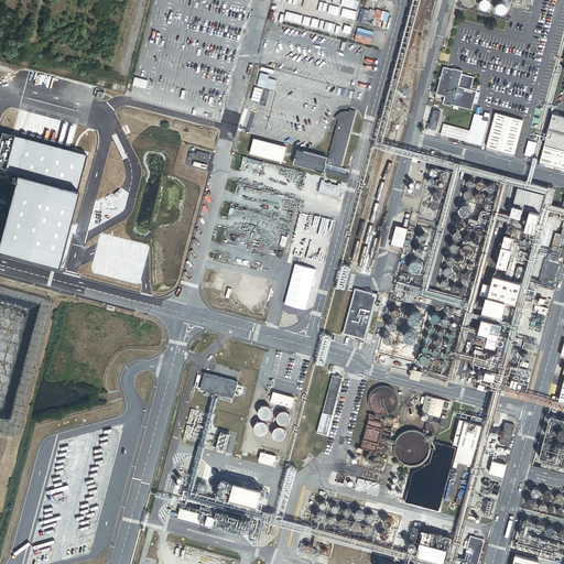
[(491,7),(491,6),(491,3),(491,2),(491,1),(490,0),(481,0),(481,1),(480,2),(480,3),(480,6),(480,7),(481,8),(483,9),(484,9),(486,10),(487,10),(488,9),(489,9),(490,8),(491,7)]
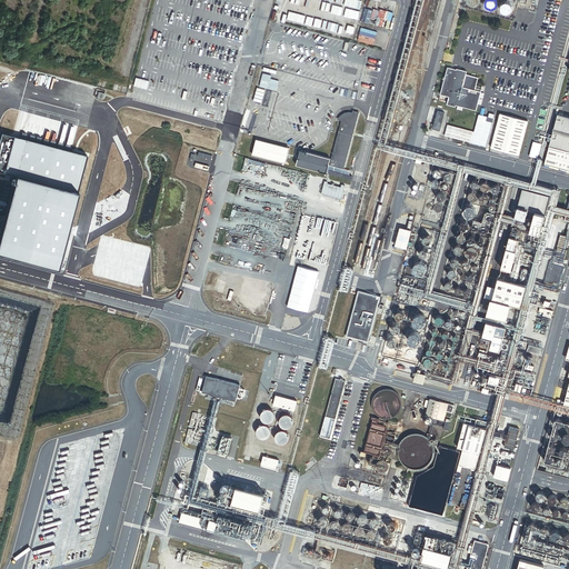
[(512,11),(512,10),(512,8),(512,7),(511,6),(510,5),(509,3),(508,3),(507,2),(506,2),(503,3),(502,5),(501,6),(501,7),(501,8),(501,10),(501,11),(502,12),(503,13),(505,13),(506,15),(508,15),(509,15),(510,13),(511,12),(512,11)]
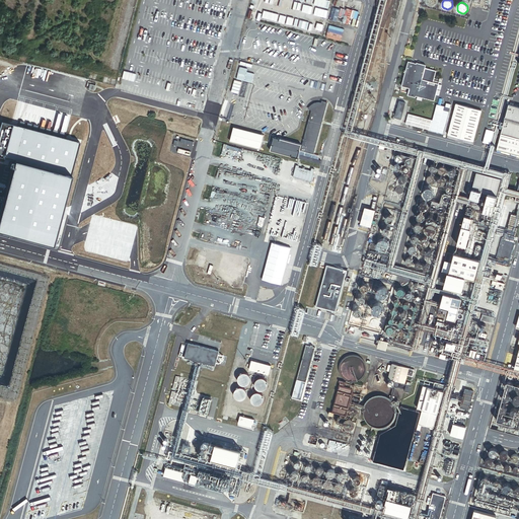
[(417,96),(435,100),(439,83),(434,82),(437,71),(426,68),(426,65),(417,63),(417,64),(409,62),(402,86),(411,88),(409,95),(417,97),(417,96)]
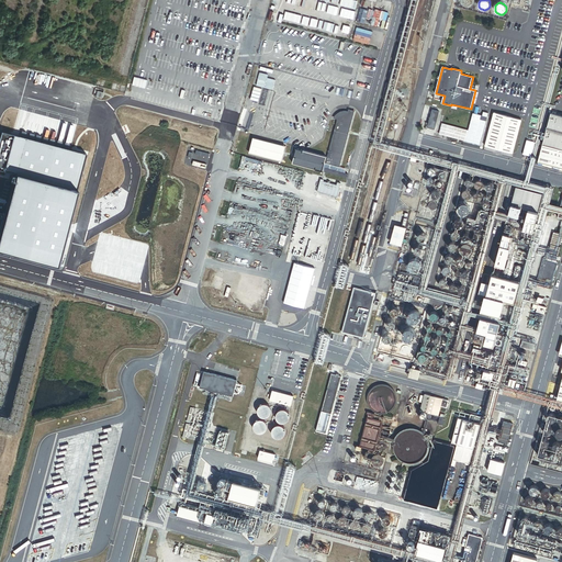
[(147,80),(134,77),(132,85),(145,88),(147,80)]
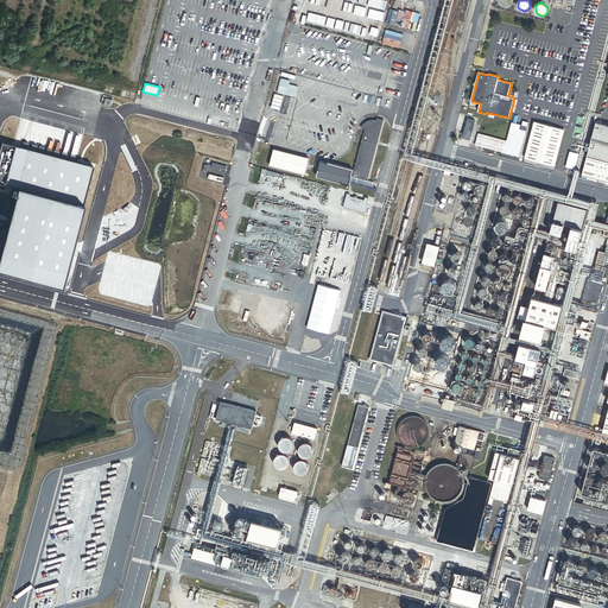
[(368,179),(385,120),(379,118),(378,120),(377,120),(372,119),(368,119),(368,121),(366,122),(365,124),(363,125),(363,127),(362,128),(366,128),(354,170),(353,176),(368,179)]
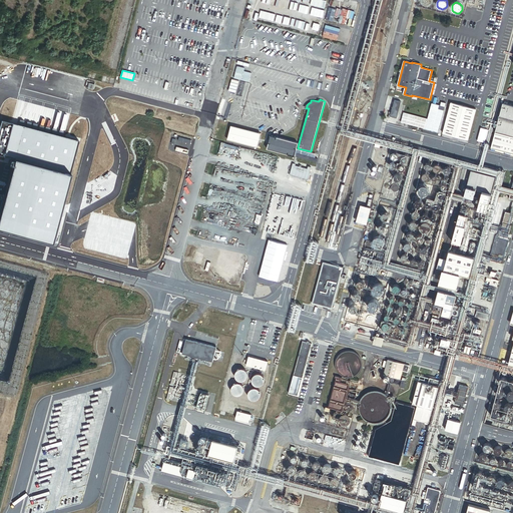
[(397,118),(401,101),(395,99),(390,116),(397,118)]
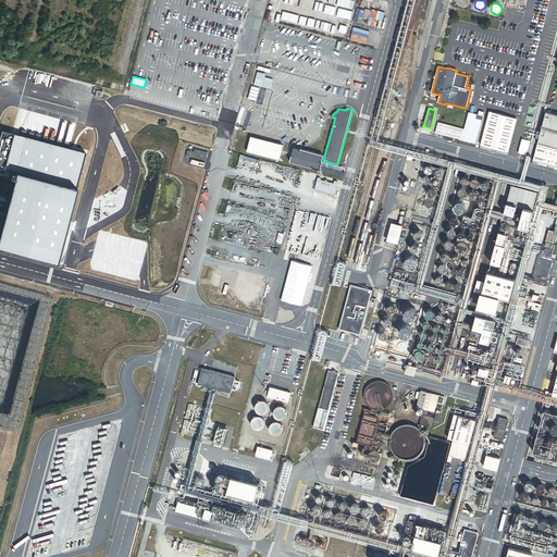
[(465,128),(461,139),(475,143),(484,112),(479,111),(478,114),(469,112),(465,128)]
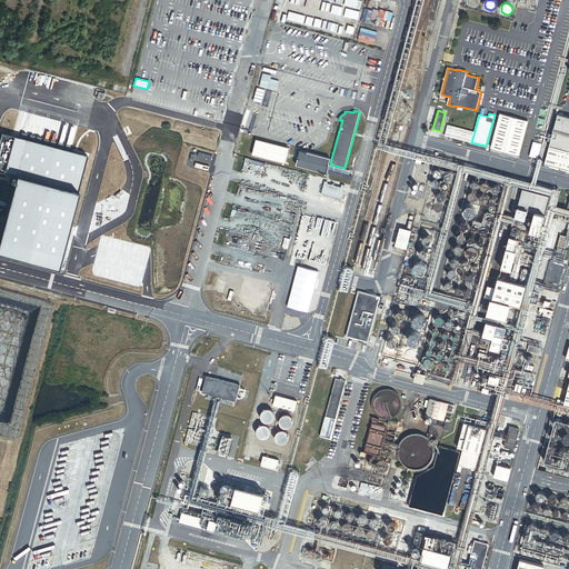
[(500,115),(491,148),(519,156),(528,122),(500,115)]
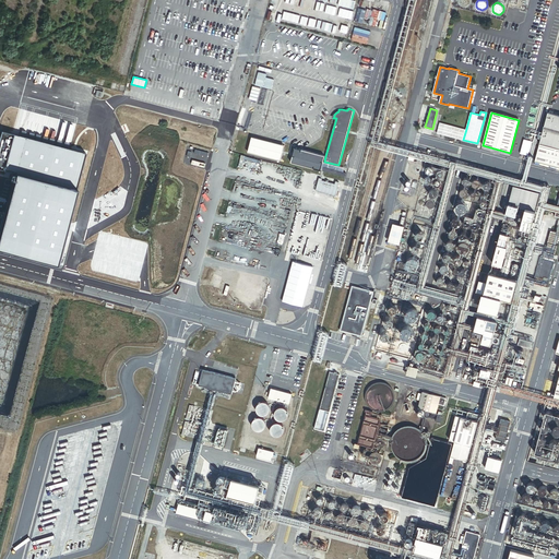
[(558,115),(548,113),(536,162),(558,167),(558,115)]
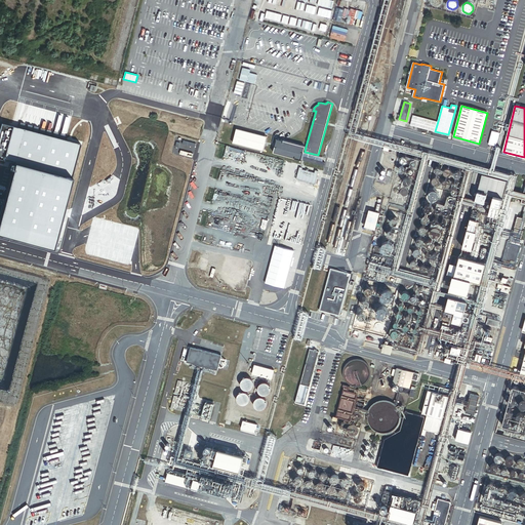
[(435,131),(438,121),(414,114),(411,124),(435,131)]
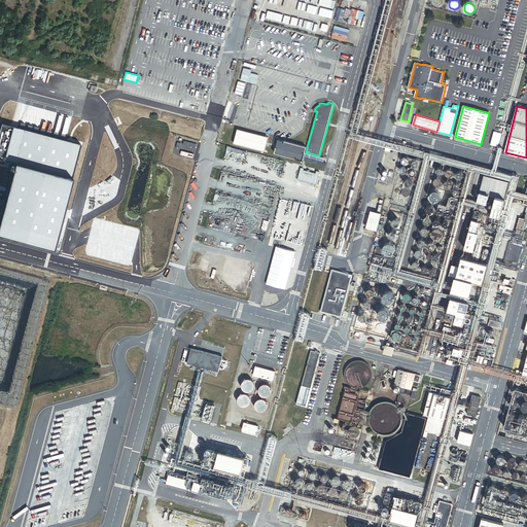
[(79,144),(0,124),(0,159),(13,163),(0,215),(0,234),(53,247),(79,144)]
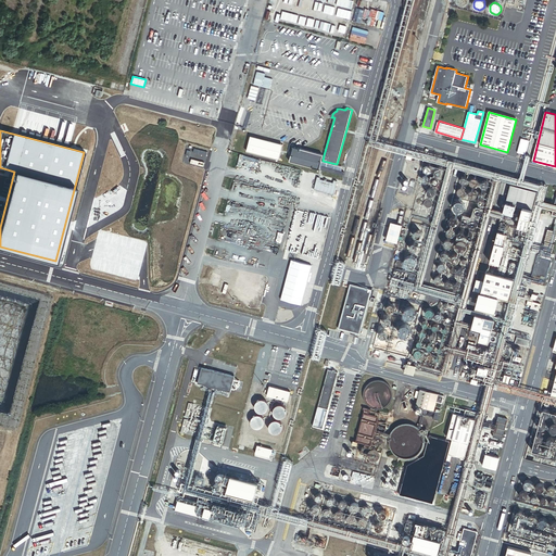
[(283,144),(251,136),(247,151),(279,160),(283,144)]
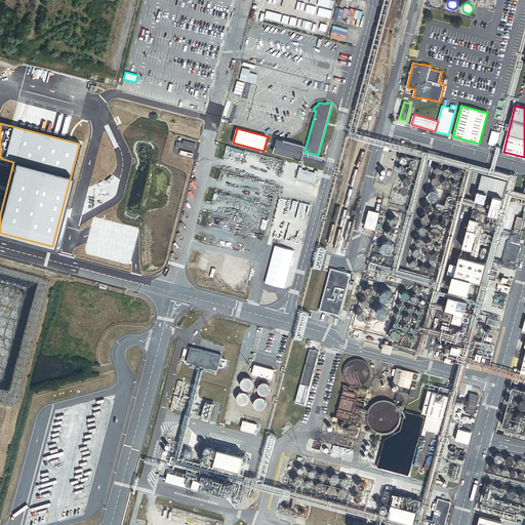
[(306,147),(277,139),(274,153),(303,160),(305,152),(306,147)]
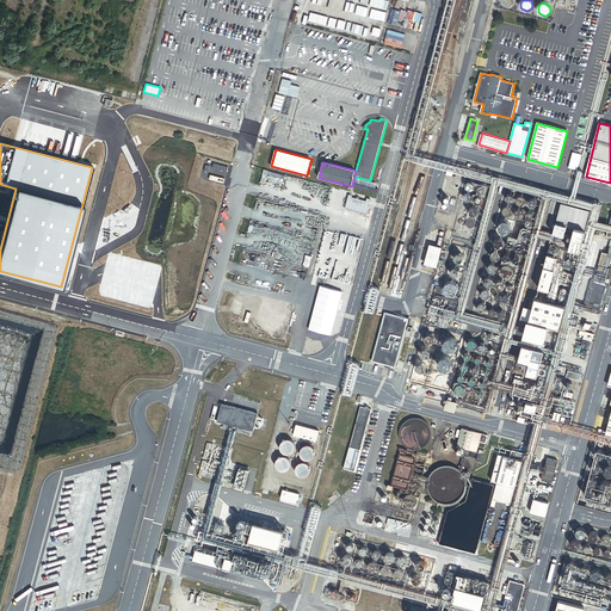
[(580,252),(591,211),(561,204),(554,234),(563,236),(567,227),(574,228),(569,248),(580,252)]
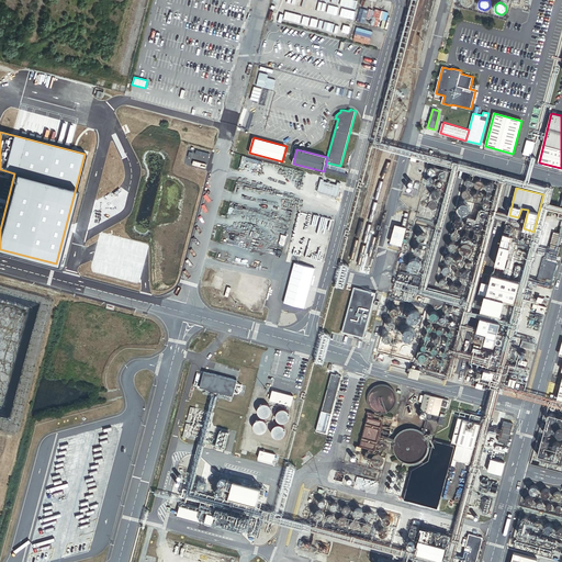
[(470,212),(470,211),(470,210),(470,208),(469,206),(469,205),(467,204),(465,204),(464,204),(463,204),(461,204),(460,205),(459,206),(459,208),(459,210),(459,211),(459,212),(460,213),(461,214),(462,215),(463,215),(465,215),(467,215),(468,214),(469,213),(470,212)]
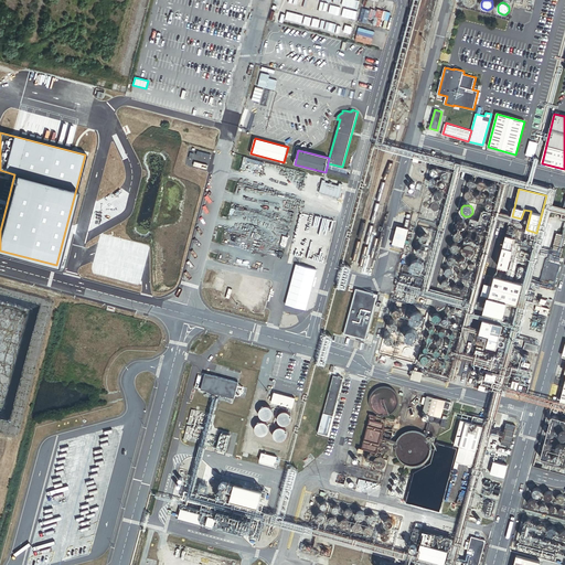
[(487,215),(488,214),(488,213),(488,212),(487,210),(486,209),(484,209),(483,208),(482,208),(480,208),(479,209),(478,209),(477,210),(477,212),(476,213),(477,214),(477,215),(478,217),(479,217),(480,219),(481,219),(482,219),(484,219),(486,217),(487,217),(487,215)]
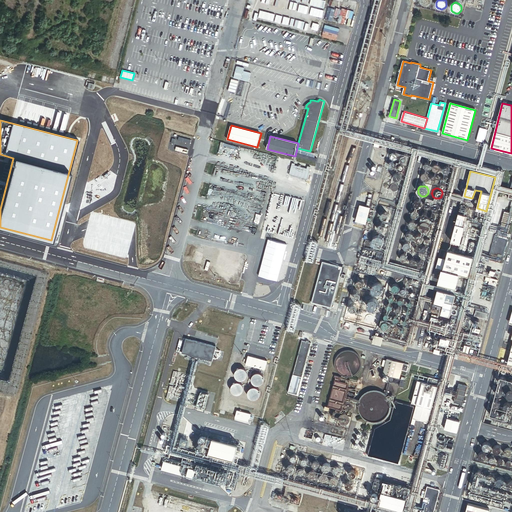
[(366,223),(371,207),(361,204),(356,220),(366,223)]
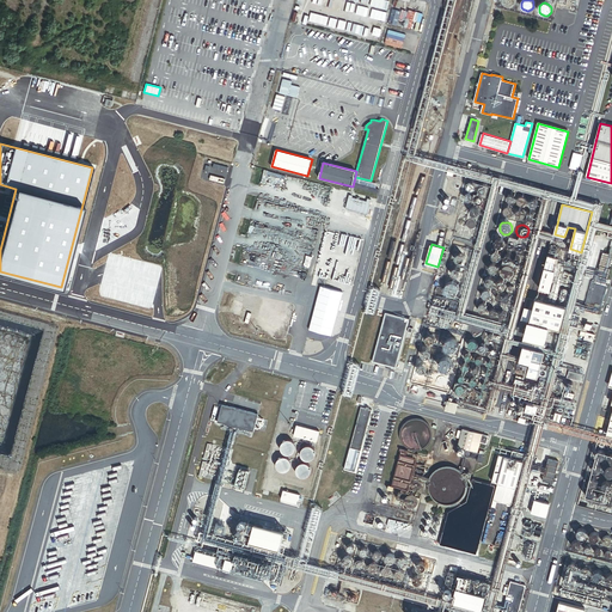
[(587,311),(601,314),(609,286),(606,285),(611,259),(611,256),(604,254),(597,282),(594,281),(587,311)]
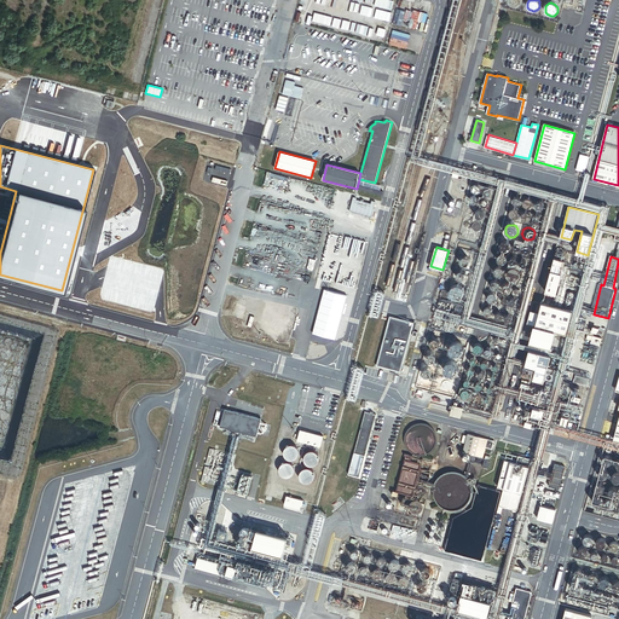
[(557,295),(566,261),(554,259),(547,293),(557,295)]
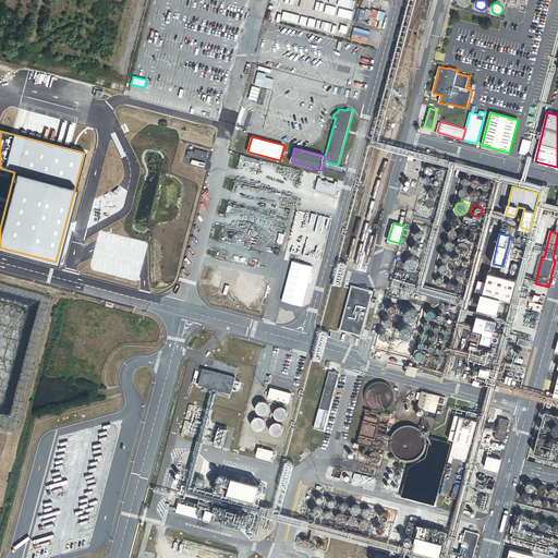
[(470,247),(470,246),(470,245),(470,244),(469,242),(468,241),(466,241),(465,240),(464,240),(463,240),(461,241),(460,241),(459,242),(459,244),(459,245),(459,246),(459,247),(460,250),(461,250),(462,251),(463,251),(465,251),(466,251),(468,250),(469,250),(470,247)]
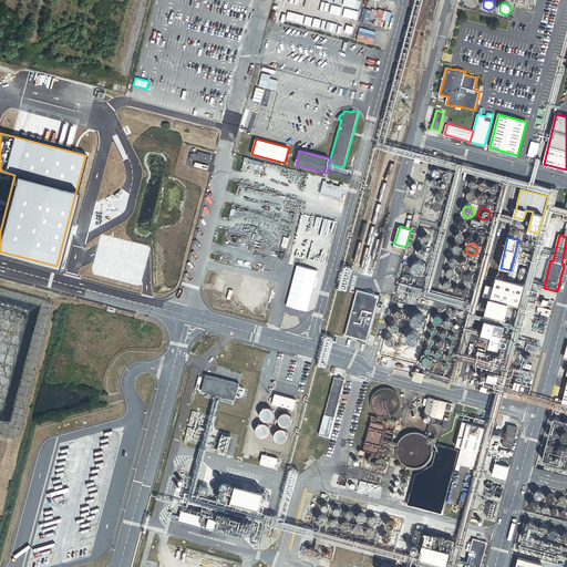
[(422,275),(424,274),(425,272),(425,270),(426,268),(425,267),(424,265),(423,264),(421,264),(420,264),(418,264),(415,265),(414,267),(414,268),(414,270),(415,272),(416,274),(419,275),(420,275),(422,275)]
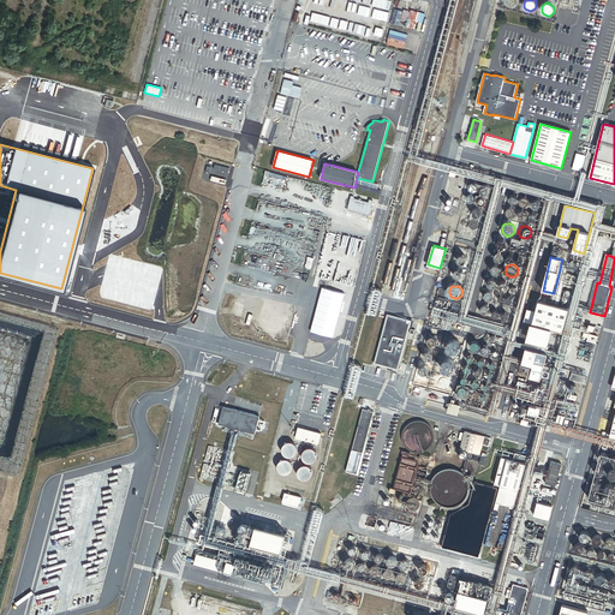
[(345,294),(322,288),(310,332),(334,338),(345,294)]
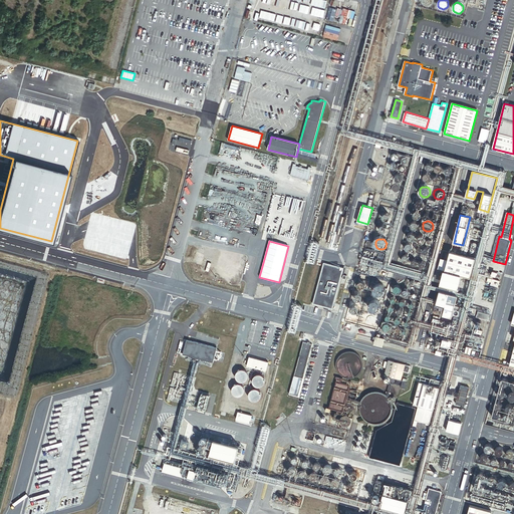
[(446,270),(471,277),(476,258),(451,251),(446,270)]
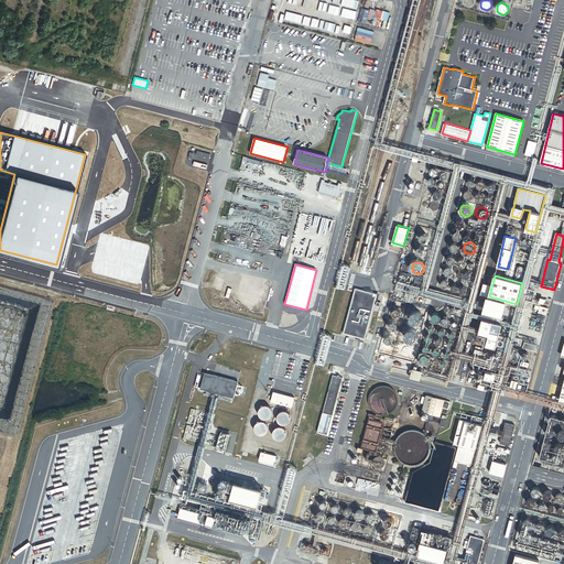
[(356,289),(344,334),(365,339),(377,294),(356,289)]
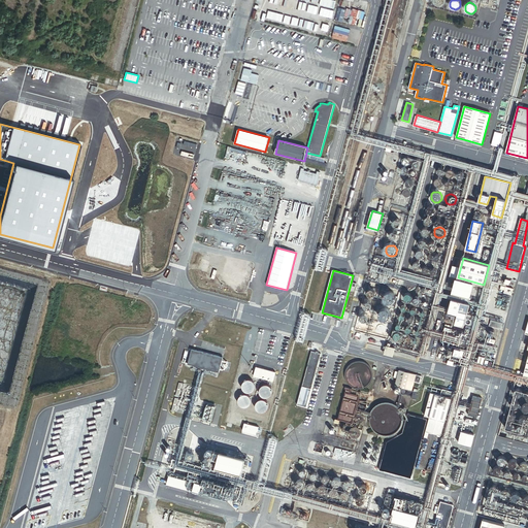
[(475,285),(457,279),(453,294),(472,299),(475,285)]
